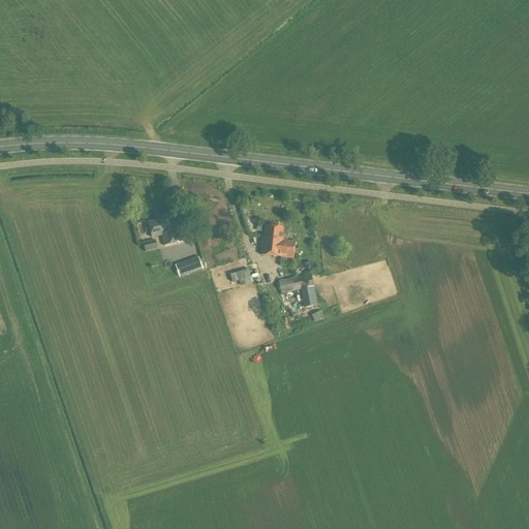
[(179,234),(175,214),(158,218),(158,220),(149,223),(152,238),(162,236),(165,246),(183,242),(181,234),(179,234)]
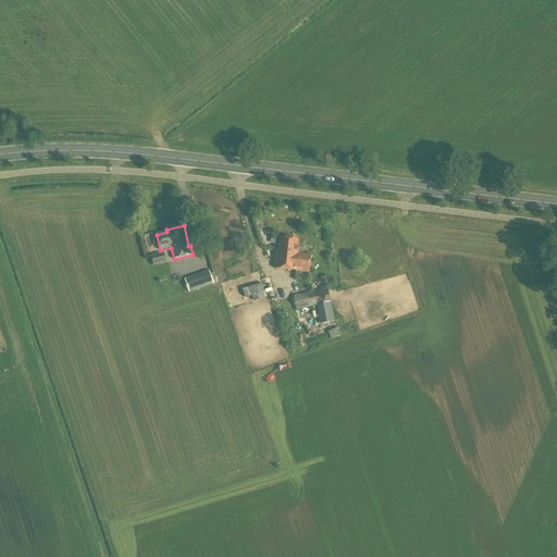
[(296,271),(298,250),(299,240),(281,238),(279,252),(276,251),(275,269),(296,271)]
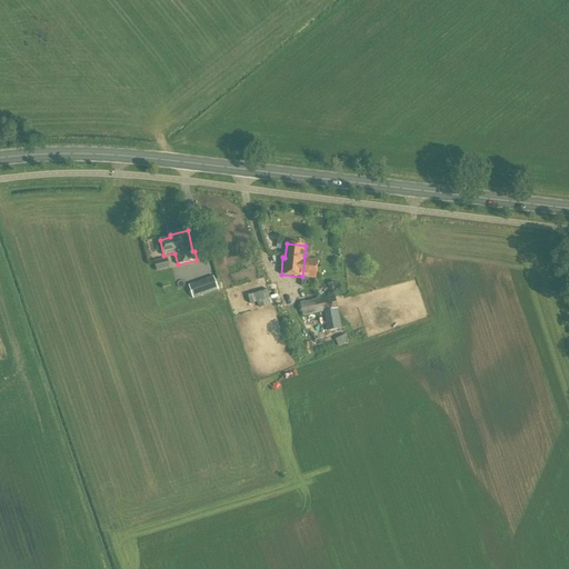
[(157,272),(169,269),(167,259),(153,262),(157,272)]
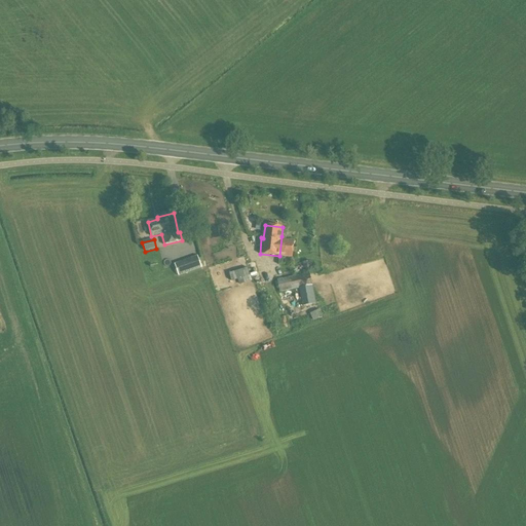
[(178,276),(201,268),(197,256),(174,264),(178,276)]
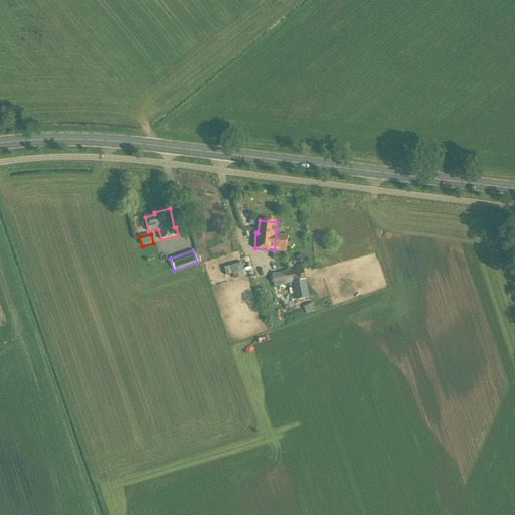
[(298,267),(305,266),(303,255),(296,258),(298,267)]
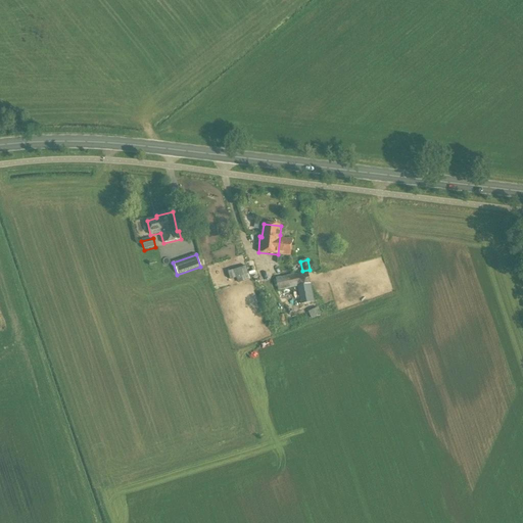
[(249,280),(245,267),(228,272),(230,280),(242,276),(243,282),(249,280)]
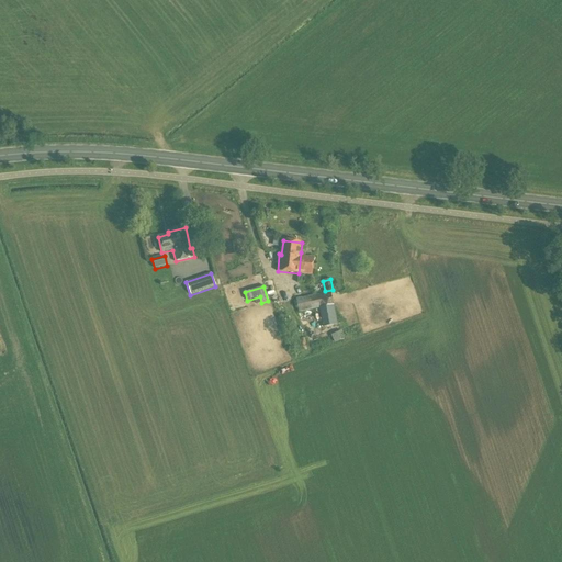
[(336,318),(330,292),(295,300),(299,313),(319,308),(322,321),(336,318)]
